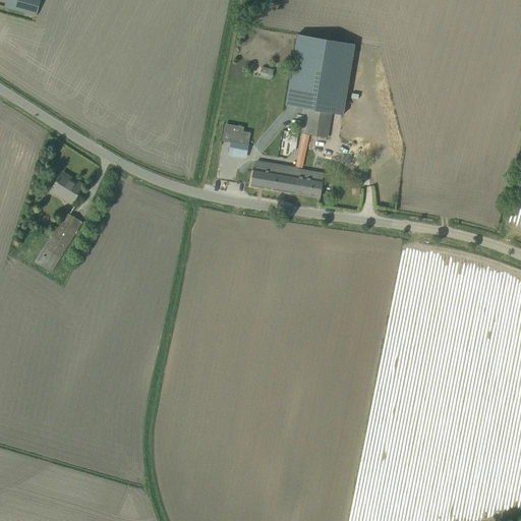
[(5,0),(4,7),(36,16),(40,0),(5,0)]
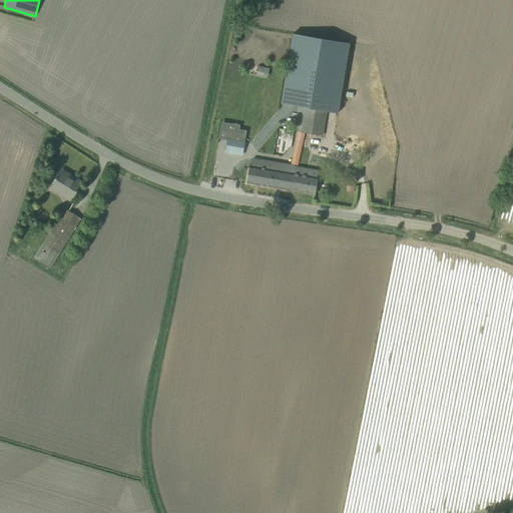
[(294,33),(282,103),(306,107),(302,131),(322,135),(326,111),(338,113),(350,43),(294,33)]
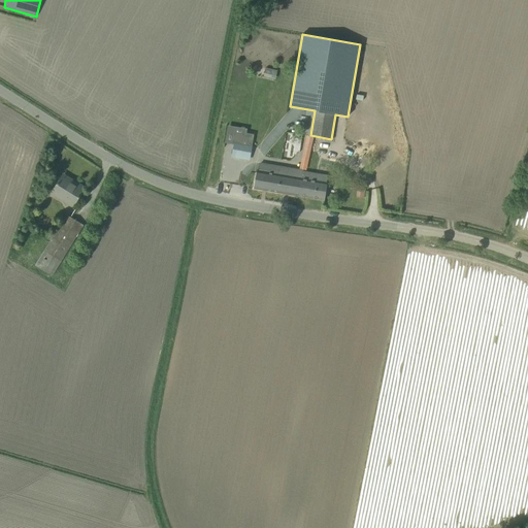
[(277,70),(265,68),(264,77),(275,79),(277,70)]
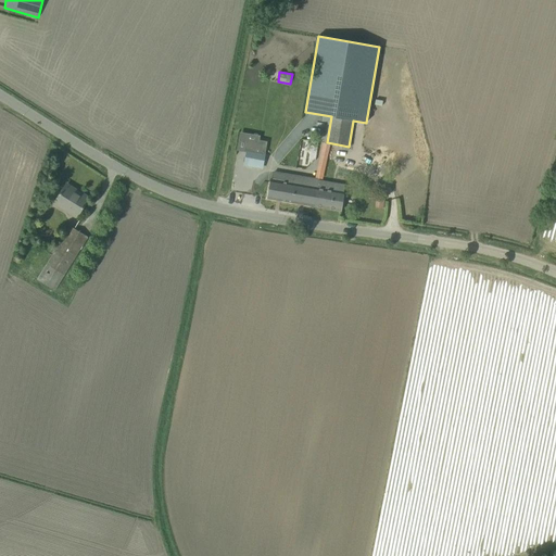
[(245,140),(244,152),(247,152),(244,166),(254,167),(255,160),(263,161),(266,142),(257,141),(257,142),(245,140)]
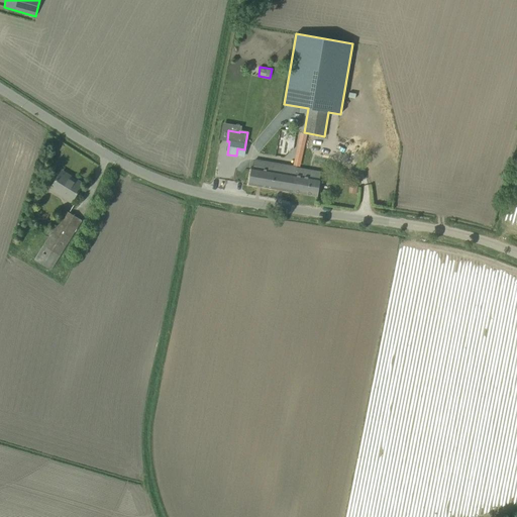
[(248,184),(317,196),(320,179),(319,179),(320,172),(296,168),(296,167),(268,163),(267,170),(251,167),(248,184)]
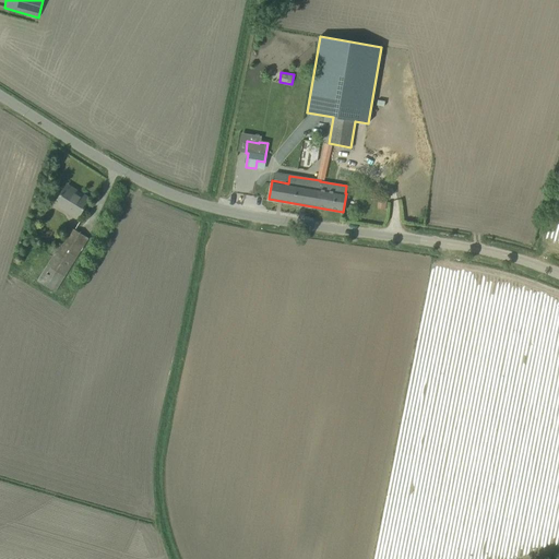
[(59,197),(54,204),(68,213),(76,218),(84,207),(90,199),(80,192),(67,185),(64,187),(59,197)]
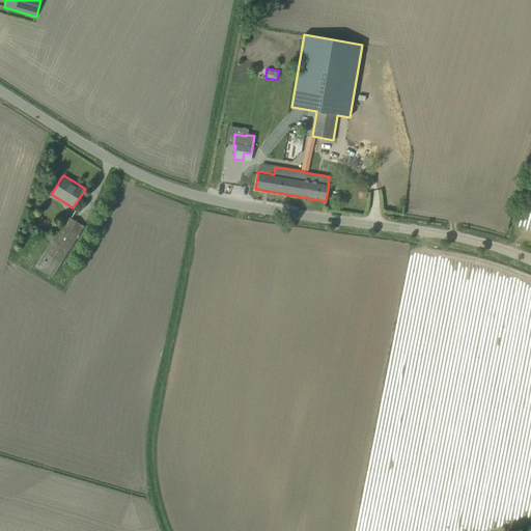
[(52,277),(83,227),(66,217),(35,267),(52,277)]
